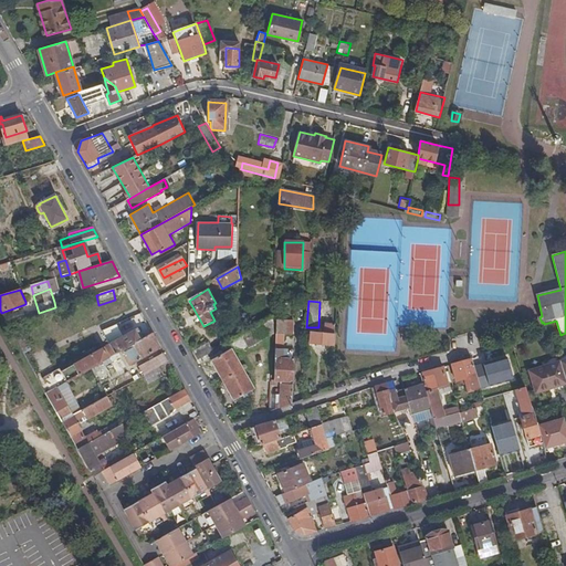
[(245,349),(273,334),(274,317),(239,337),(245,349)]
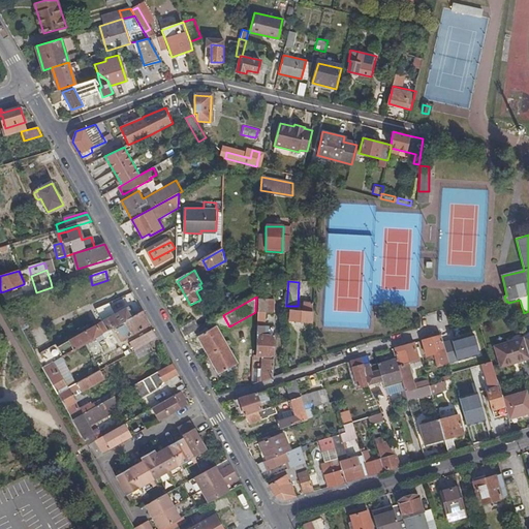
[(253,381),(262,379),(273,375),(274,369),(275,349),(275,327),(266,325),(267,312),(276,312),(275,299),(259,298),(256,354),(262,354),(262,368),(254,368),(253,381)]
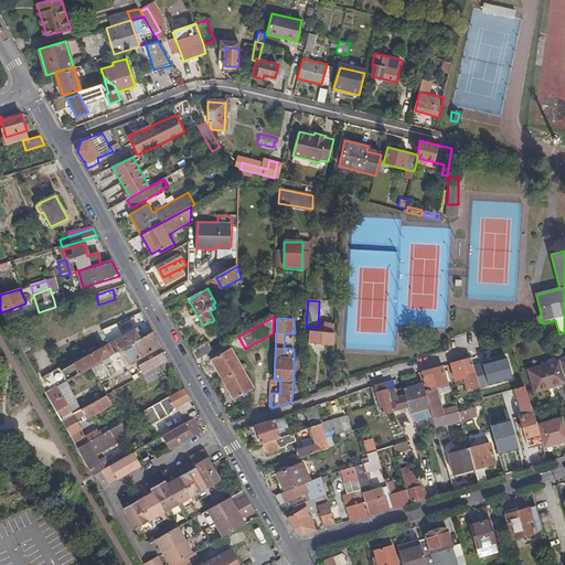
[(333,344),(334,324),(326,323),(326,332),(311,332),(310,343),(333,344)]
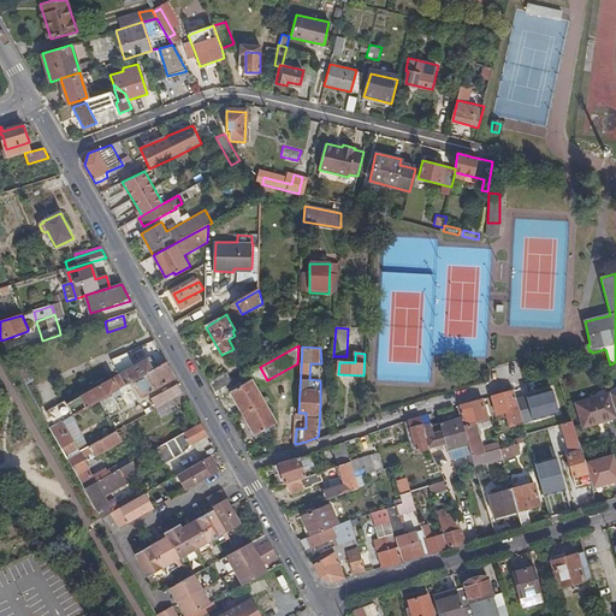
[(119,357),(111,361),(119,375),(125,386),(128,385),(132,383),(126,372),(128,372),(119,357)]
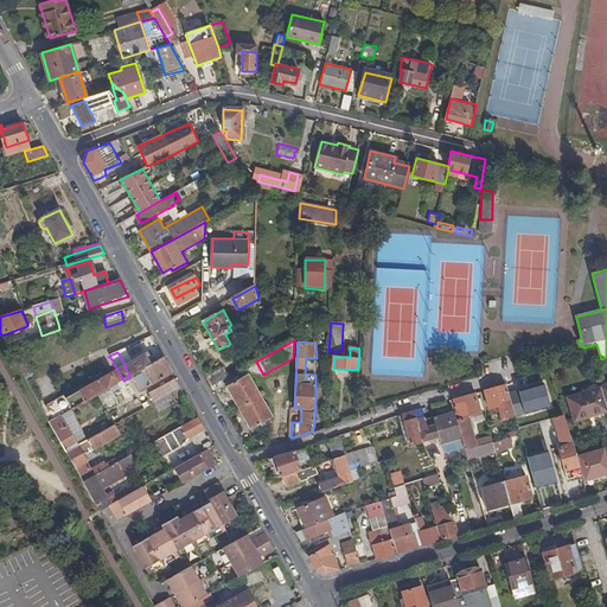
[(16,360),(26,378),(32,375),(23,356),(16,360)]
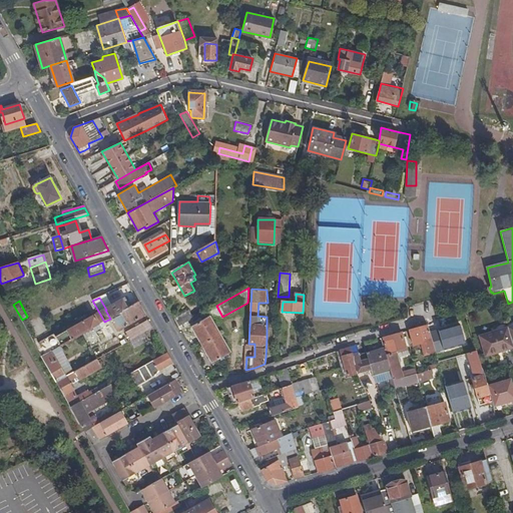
[(105,310),(110,319),(127,309),(122,301),(106,310),(105,310)]
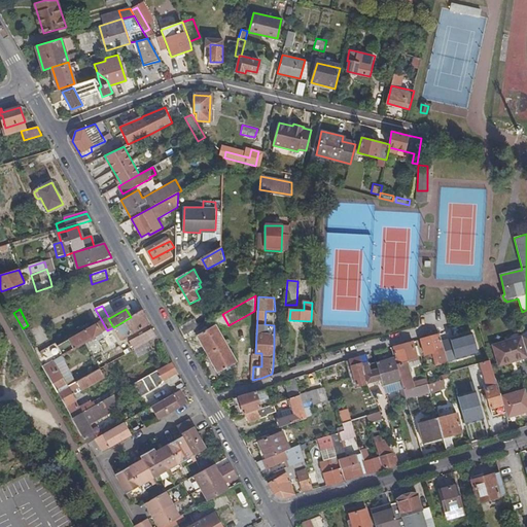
[(138,330),(149,323),(142,311),(131,317),(113,327),(115,330),(120,340),(132,334),(138,330)]
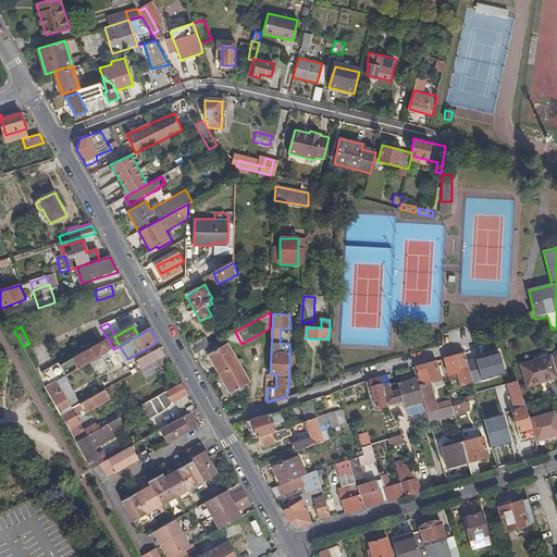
[(107,354),(113,349),(108,339),(62,367),(66,376),(107,354)]
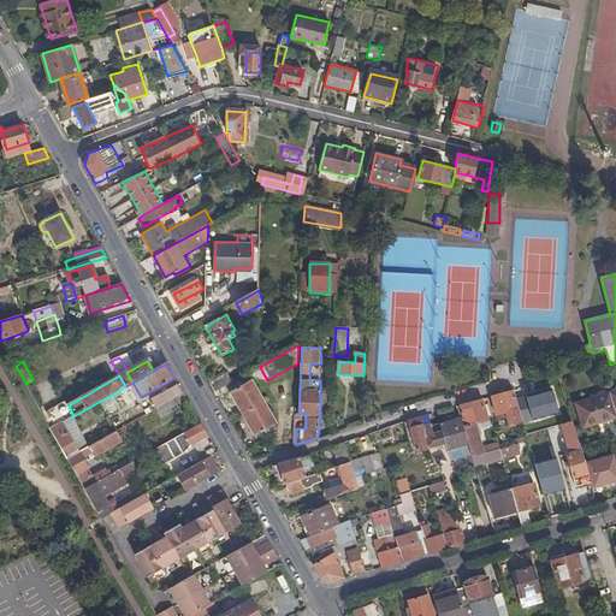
[(209,384),(214,392),(217,392),(221,389),(230,384),(225,375),(209,384)]
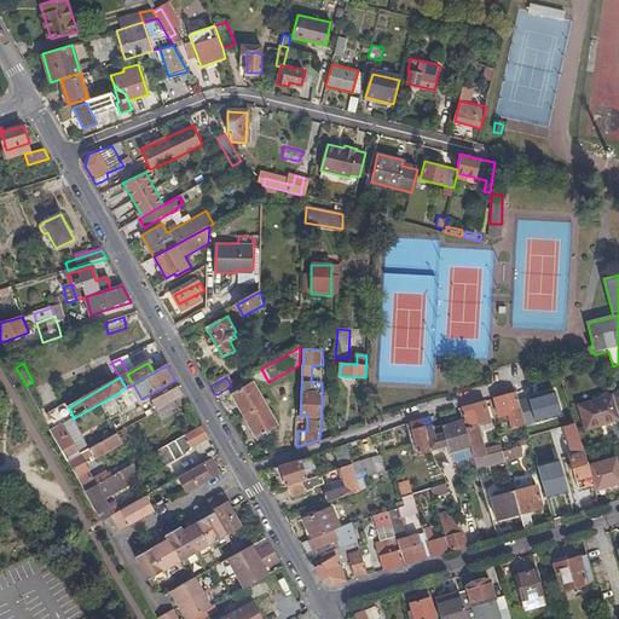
[(243,416),(266,403),(255,382),(231,395),(243,416)]
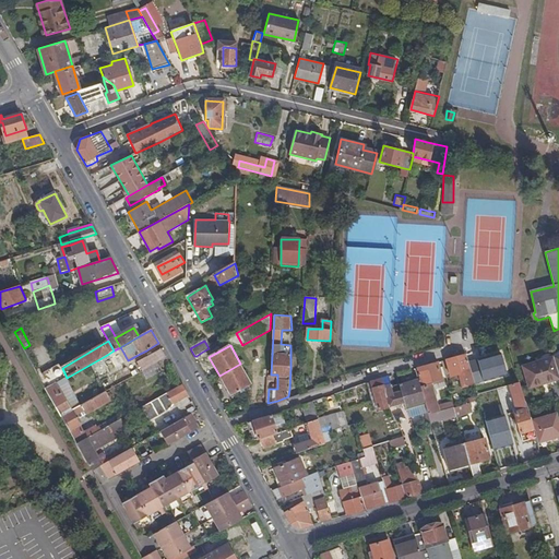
[(159,360),(166,356),(162,348),(150,356),(143,359),(138,361),(143,370),(159,360)]
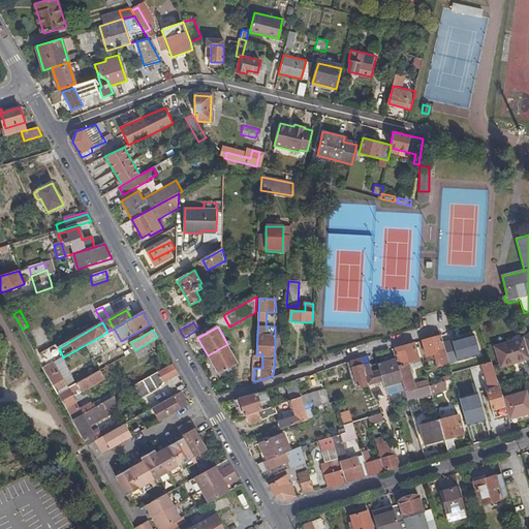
[(112,334),(110,331),(107,332),(101,336),(109,348),(118,343),(112,334)]
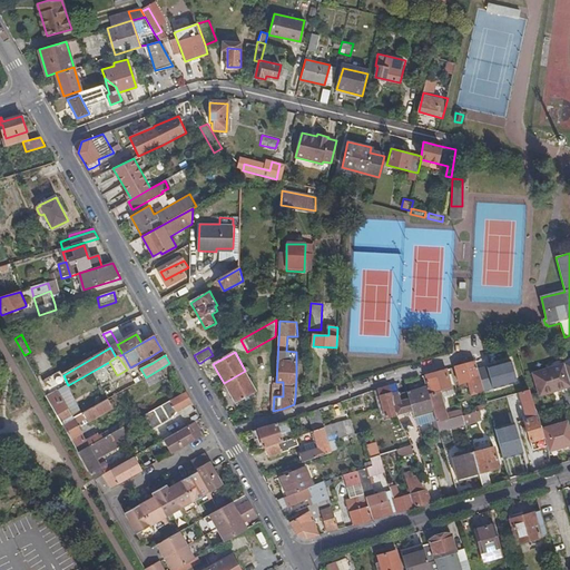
[(153,363),(149,357),(143,361),(146,366),(153,363)]
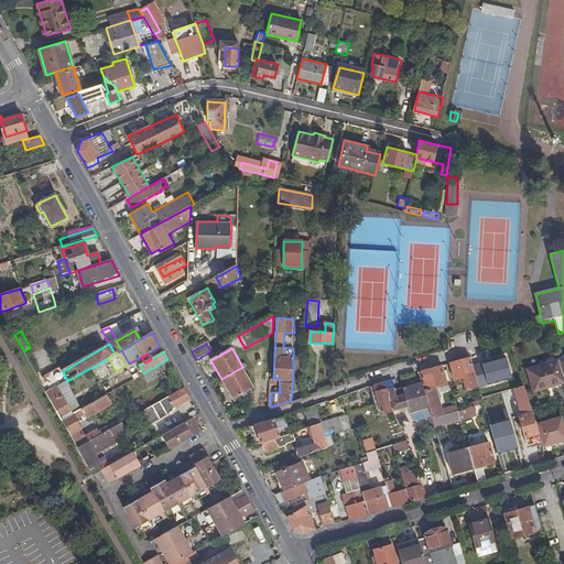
[(545,389),(563,382),(563,357),(527,369),(533,392),(545,389)]
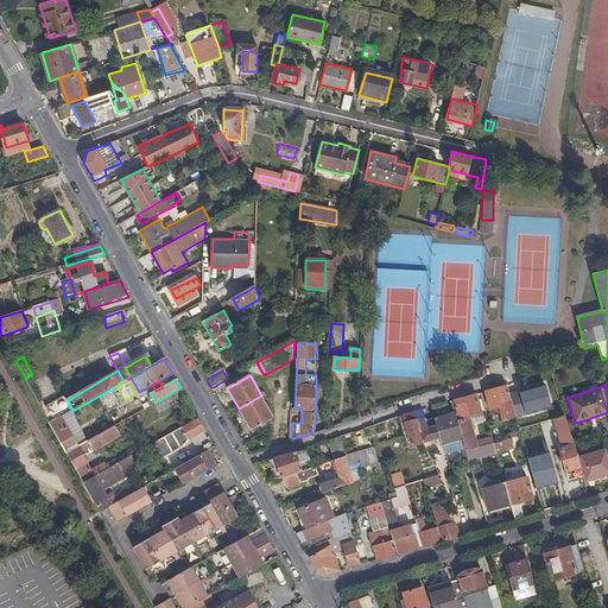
[(501,420),(514,417),(512,410),(507,392),(506,386),(485,393),(489,410),(498,407),(499,411),(501,420)]
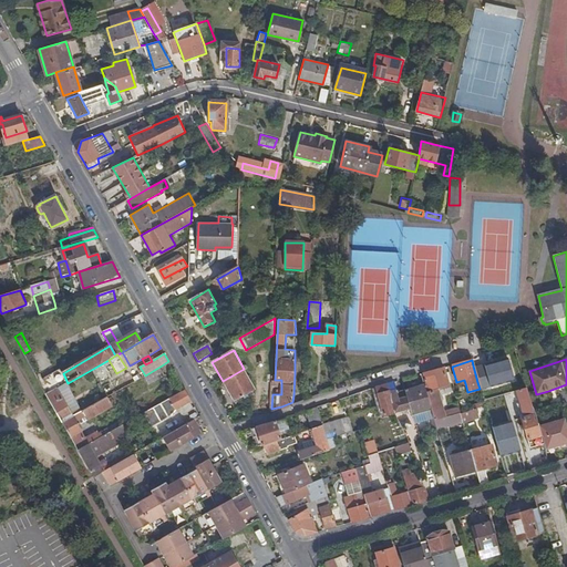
[(473,366),(477,382),(485,380),(491,379),(487,362),(473,366)]
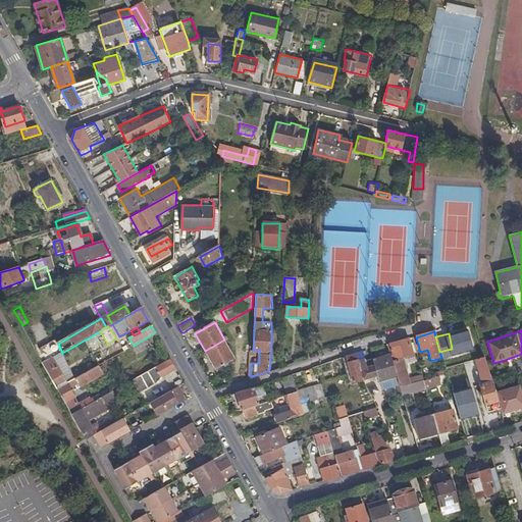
[(149,336),(134,346),(139,355),(154,346),(149,336)]
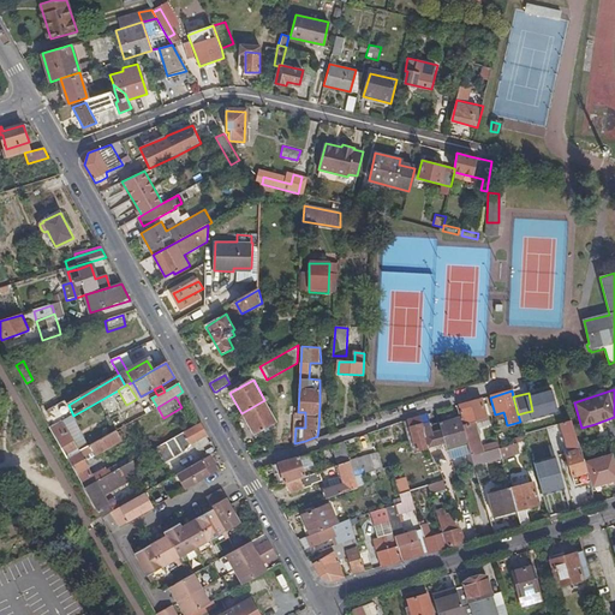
[(276,423),(264,400),(242,413),(254,435),(276,423)]
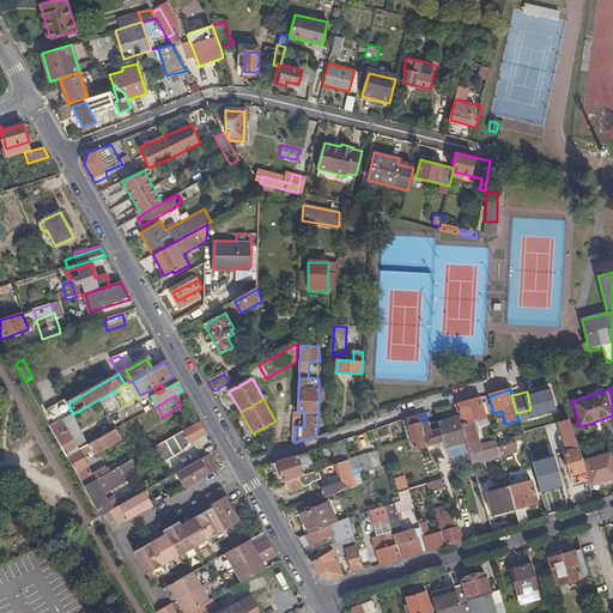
[(466,449),(468,456),(484,451),(481,445),(475,426),(474,420),(483,418),(477,399),(455,406),(460,424),(459,424),(466,449)]
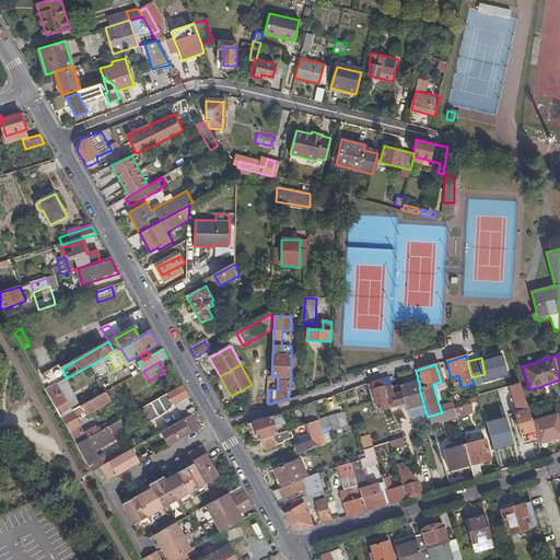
[(474,384),(476,392),(482,389),(479,375),(471,377),(474,384)]
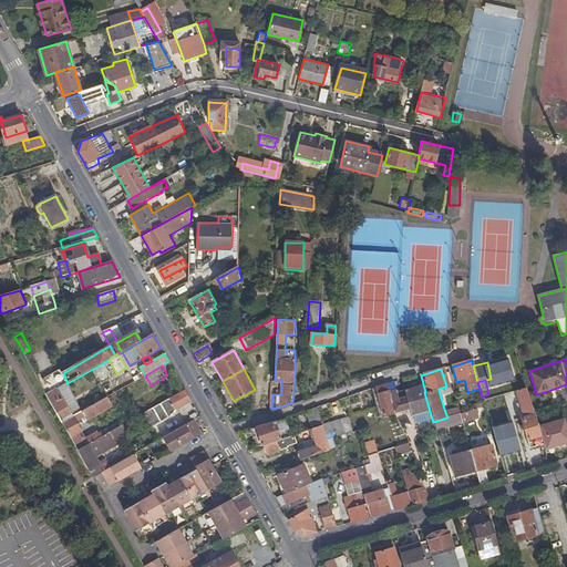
[(392,395),(389,383),(378,388),(384,415),(393,413),(394,413),(392,402),(399,400),(398,393),(392,395)]
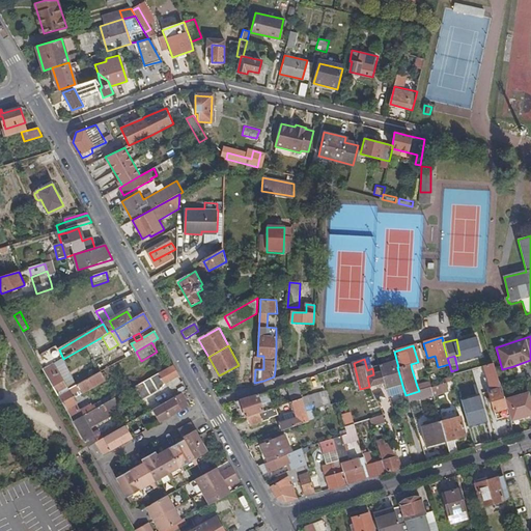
[(55,364),(70,390),(76,386),(61,360),(55,364)]
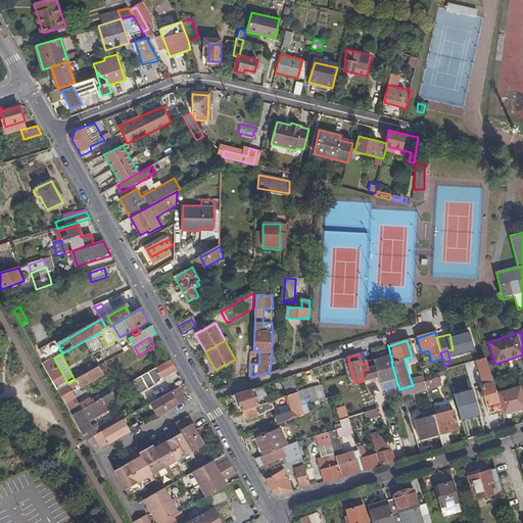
[(522,359),(522,354),(506,361),(507,364),(522,359)]
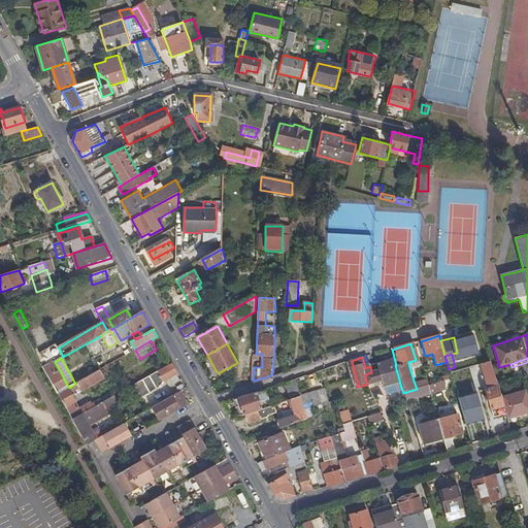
[(401,387),(395,365),(393,366),(391,360),(390,361),(382,363),(383,367),(386,367),(389,378),(391,390),(397,388),(401,387)]
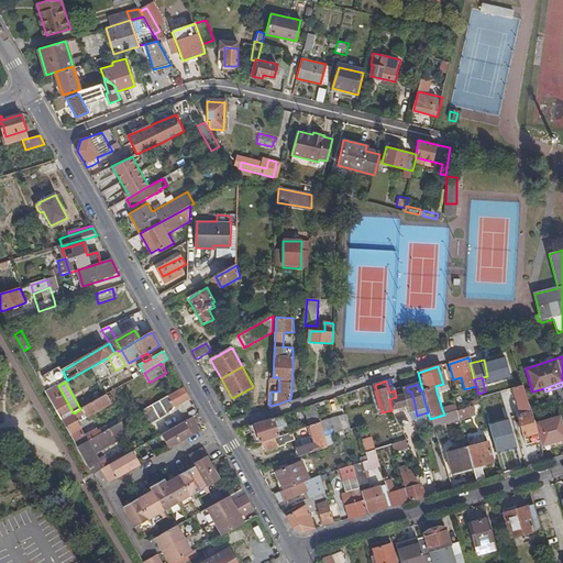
[(375,385),(370,386),(377,414),(382,412),(375,385)]
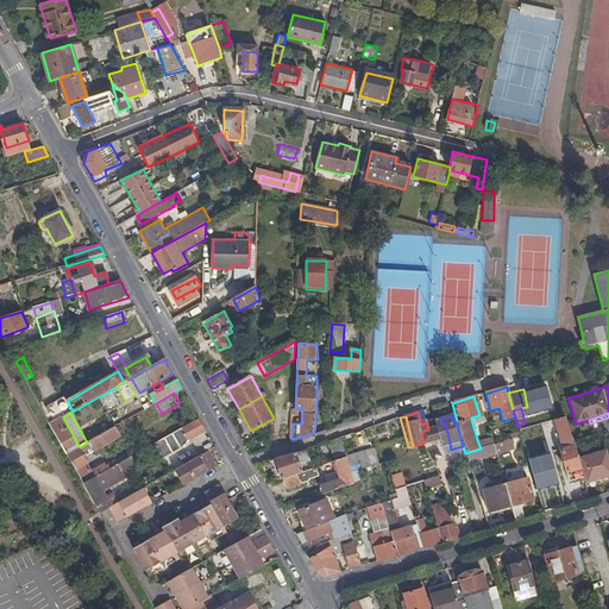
[(63,418),(51,425),(68,453),(80,447),(63,418)]
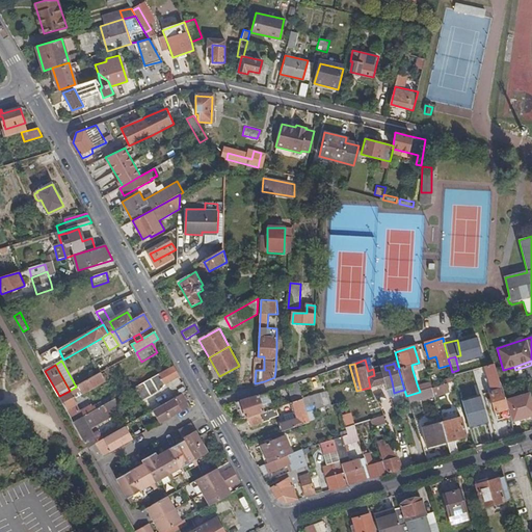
[(495,413),(507,409),(505,401),(494,365),(485,368),(488,378),(485,379),(491,399),(493,404),(495,413)]
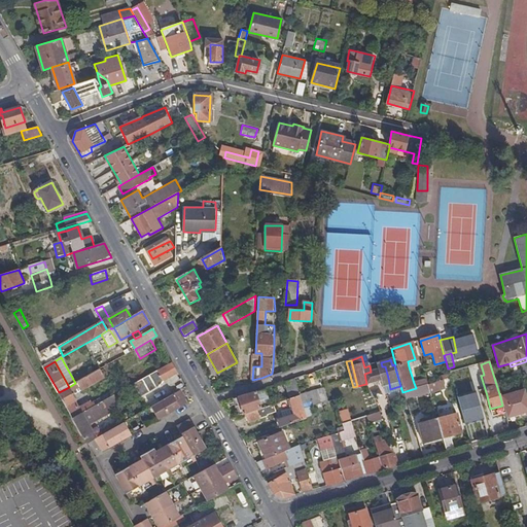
[(162,382),(178,373),(172,362),(133,385),(140,397),(156,388),(162,382)]
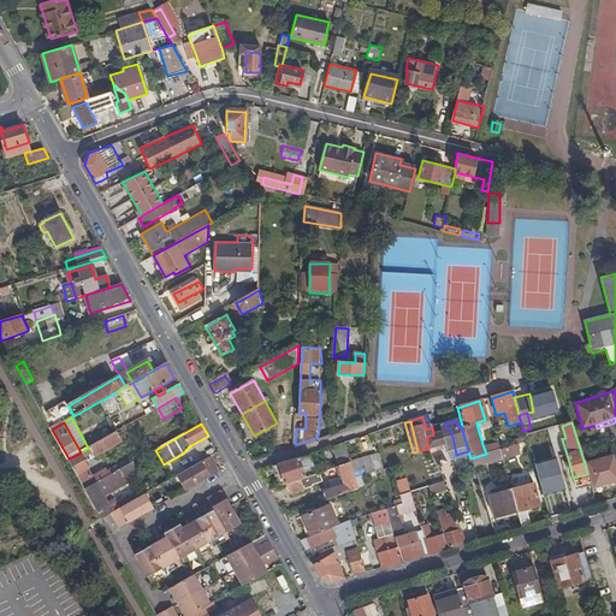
[(439,425),(432,427),(433,434),(426,437),(428,449),(446,444),(454,442),(450,428),(446,428),(445,424),(439,425)]
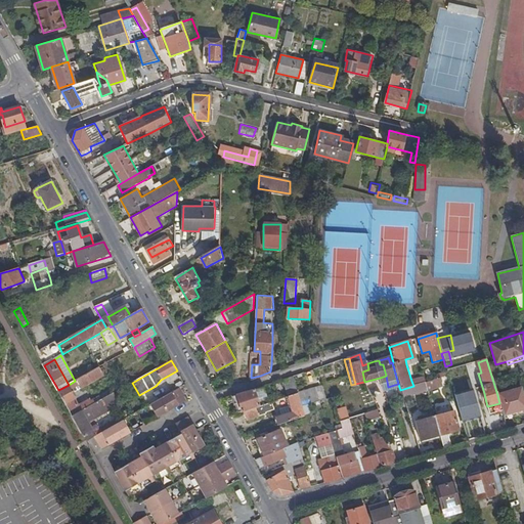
[(69,385),(58,390),(73,417),(96,403),(94,400),(91,401),(90,399),(80,405),(72,390),(81,385),(83,389),(105,376),(100,366),(75,381),(69,385)]
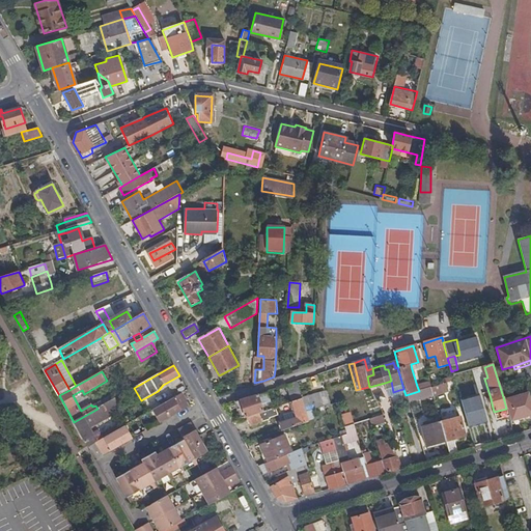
[(393,392),(391,381),(385,383),(390,399),(402,395),(406,404),(409,404),(406,395),(403,389),(399,390),(393,392)]
